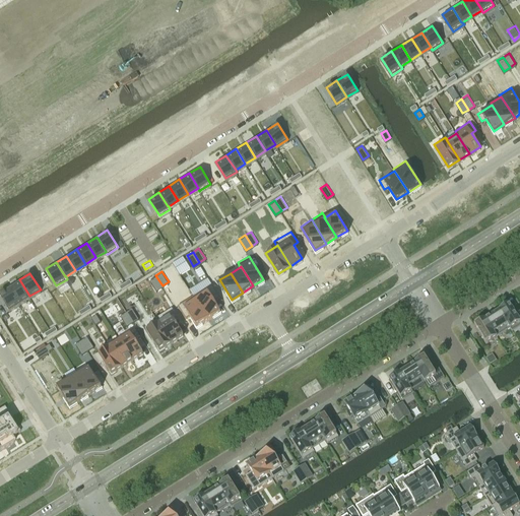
[(155,275),(149,278),(156,289),(163,285),(155,275)]
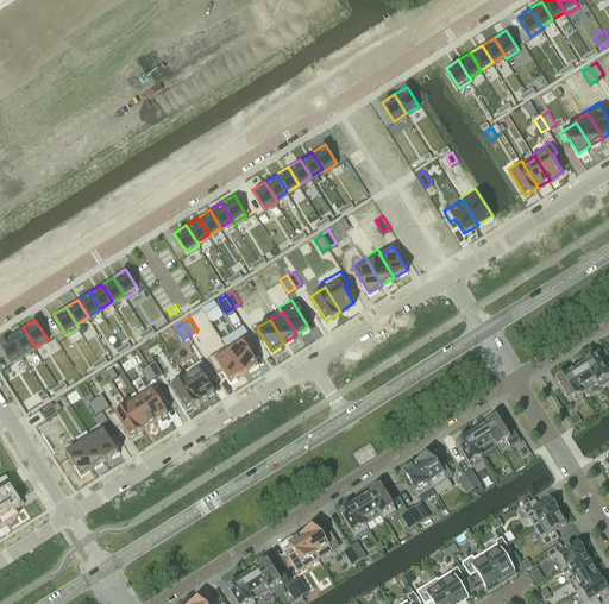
[(243,322),(221,335),(226,344),(244,372),(258,363),(250,350),(257,345),(248,331),(243,322)]
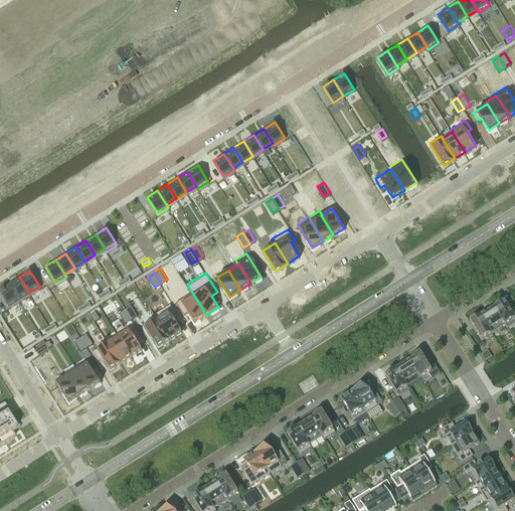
[(19,277),(9,284),(19,300),(29,293),(19,277)]
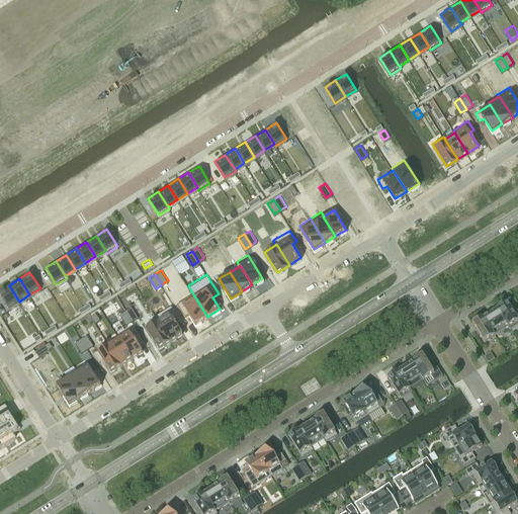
[(9,285),(0,290),(0,293),(9,308),(19,302),(9,285)]
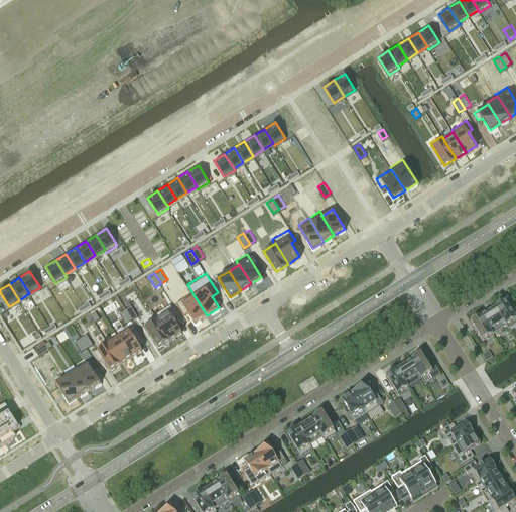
[(191,291),(176,301),(183,314),(187,311),(195,323),(207,315),(191,291)]
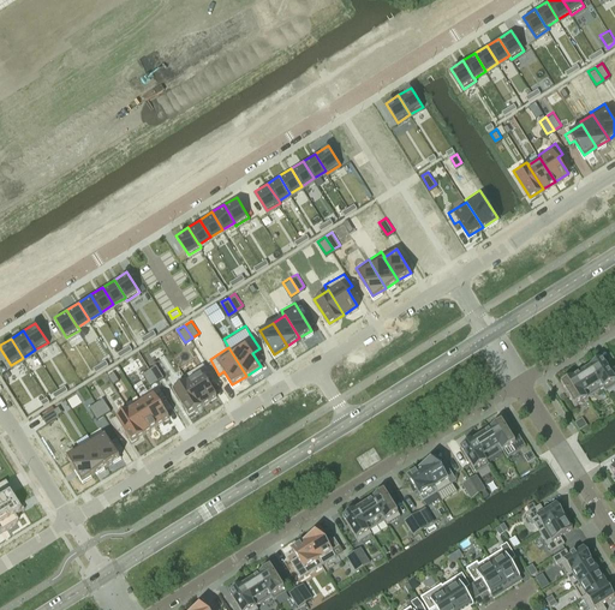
[(614,382),(614,375),(602,354),(589,363),(603,384),(605,388),(614,382)]
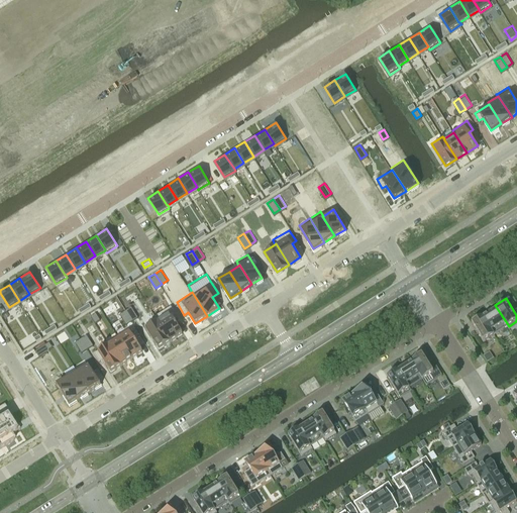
[(131,304),(125,308),(131,318),(137,315),(131,304)]
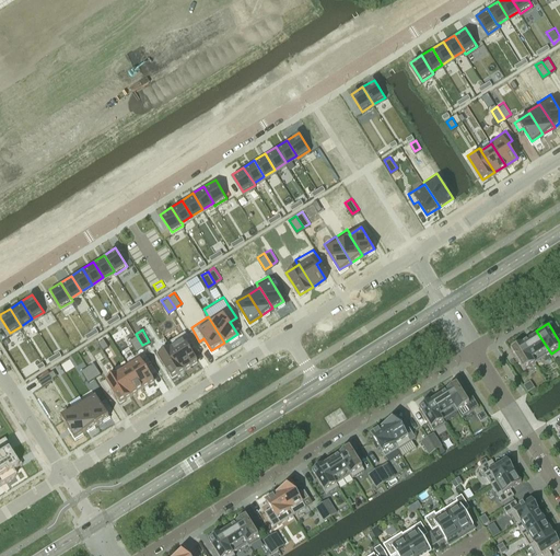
[(167,340),(168,343),(184,367),(197,359),(188,344),(193,342),(185,329),(167,340)]
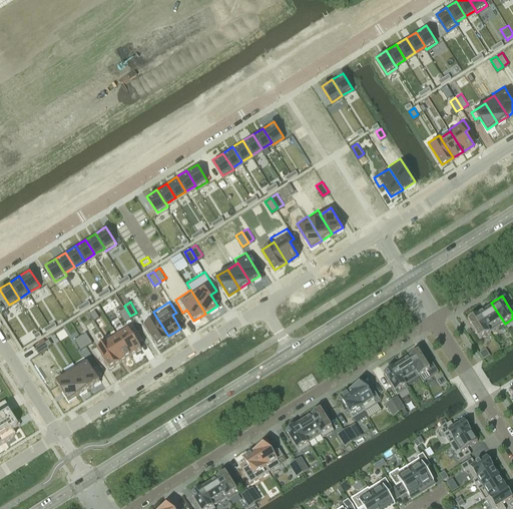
[(503,321),(491,303),(478,311),(490,330),(503,321)]
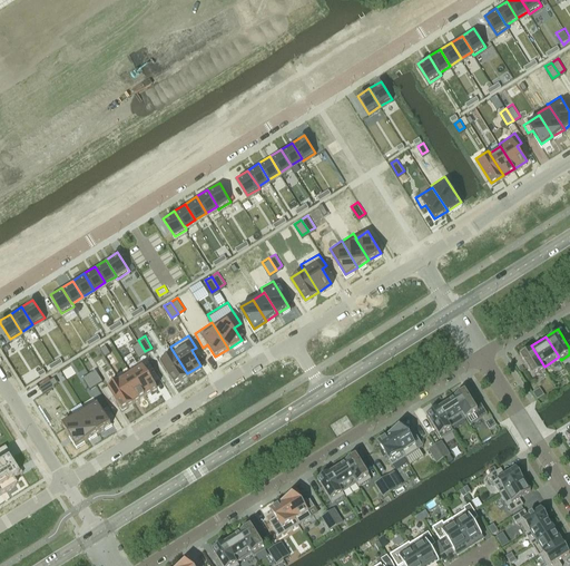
[(138,340),(131,344),(138,355),(145,351),(138,340)]
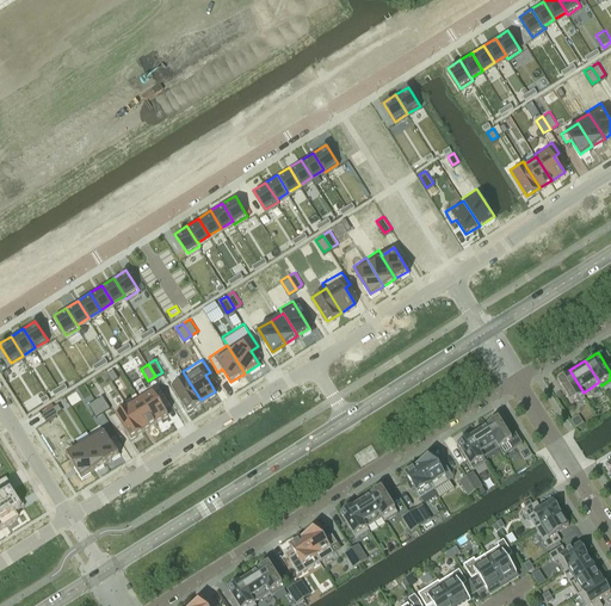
[(112,366),(106,371),(112,378),(118,375),(112,366)]
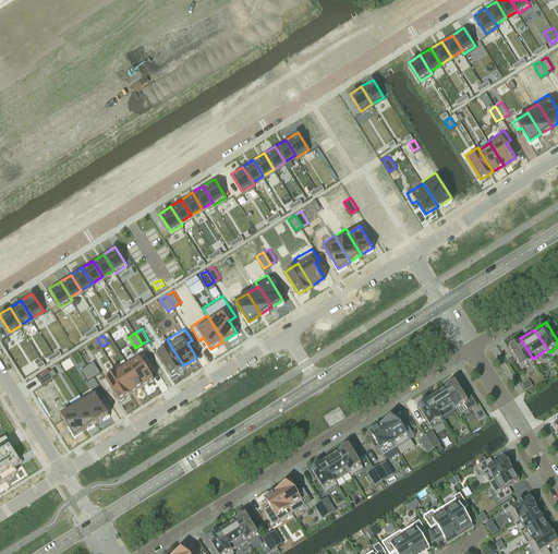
[(533,359),(520,338),(509,346),(521,365),(533,359)]
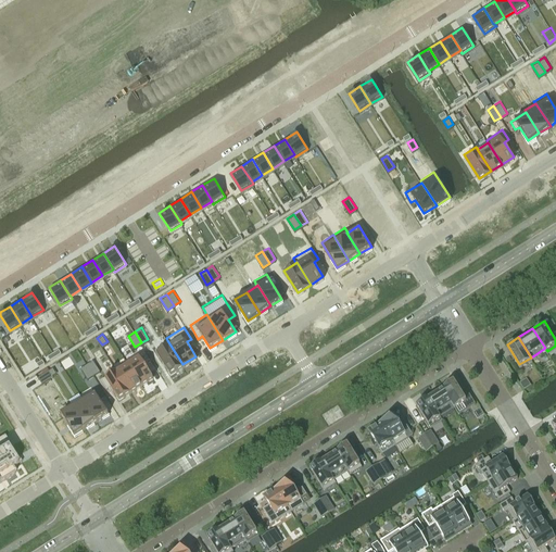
[(167,340),(154,349),(171,373),(182,364),(167,340)]
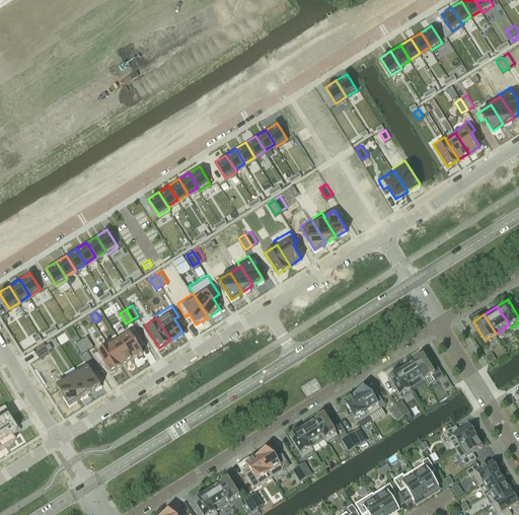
[(118,335),(117,335),(119,337),(132,358),(143,351),(129,328),(118,335)]
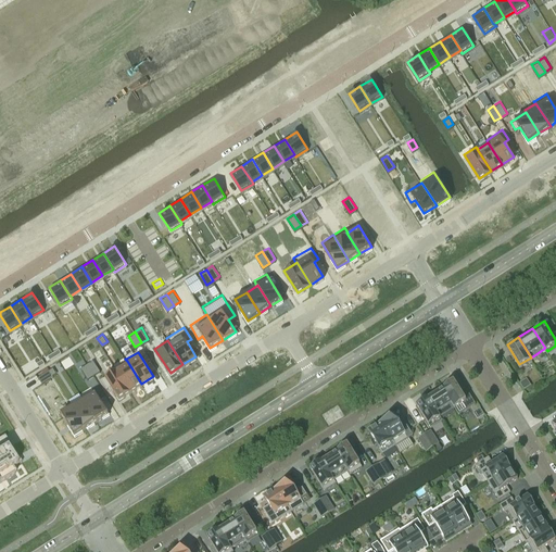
[(92,358),(87,362),(93,373),(100,369),(92,358)]
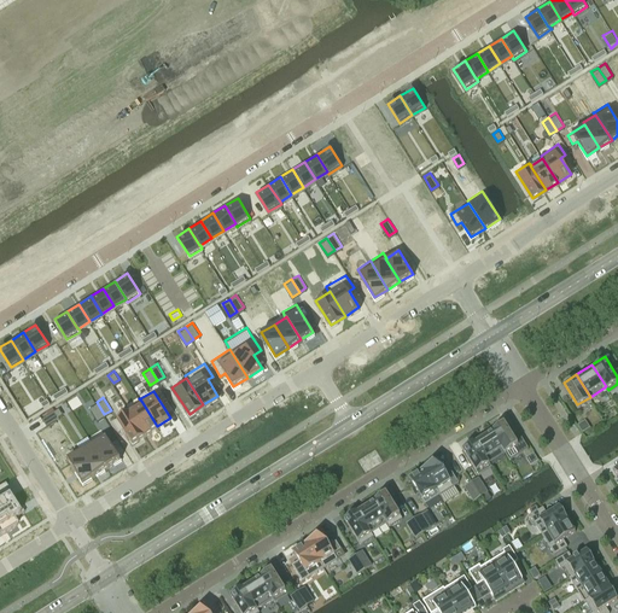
[(141,401),(129,409),(145,433),(157,426),(141,401)]
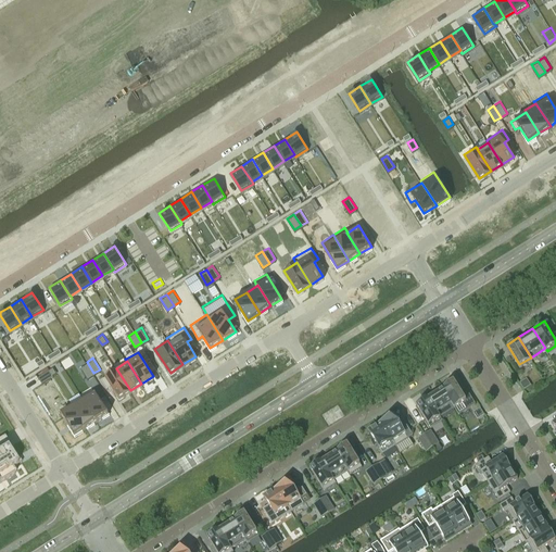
[(87,362),(80,366),(87,377),(93,373),(87,362)]
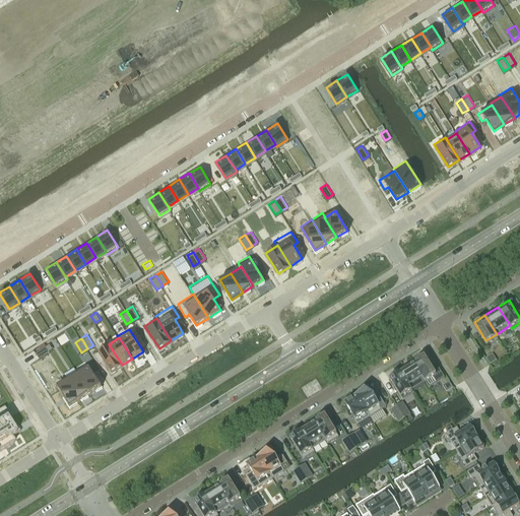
[(46,343),(35,350),(39,357),(50,349),(49,348),(46,343)]
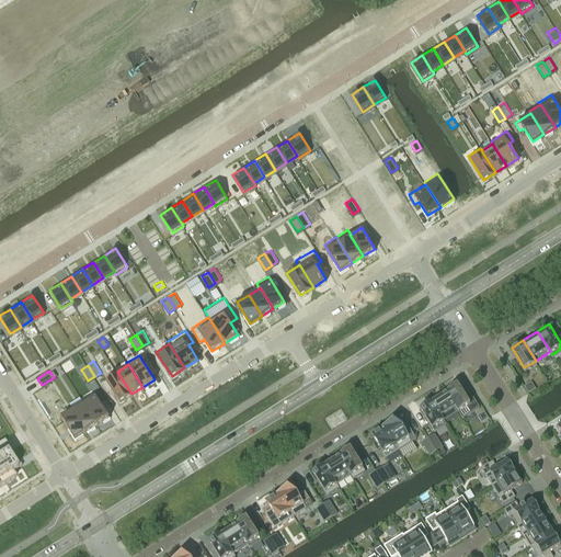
[(117,372),(101,382),(107,390),(112,388),(119,401),(132,394),(117,372)]
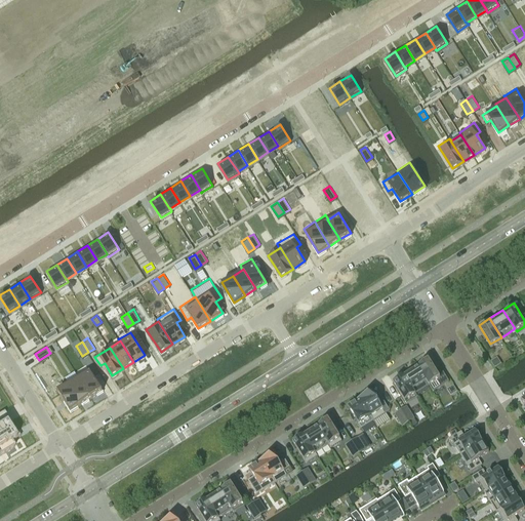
[(449,378),(440,364),(435,367),(428,356),(416,362),(427,379),(433,389),(449,378)]
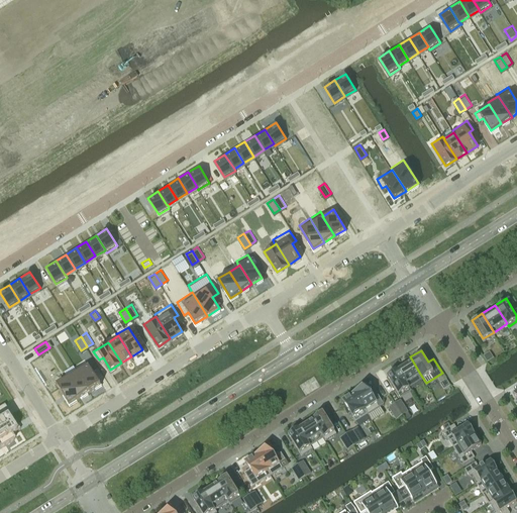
[(493,354),(490,350),(484,353),(487,358),(493,354)]
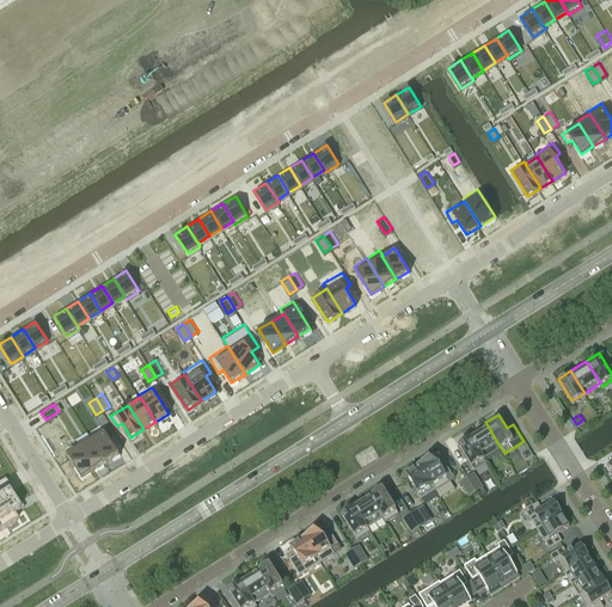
[(497,442),(485,422),(469,433),(482,452),(497,442)]
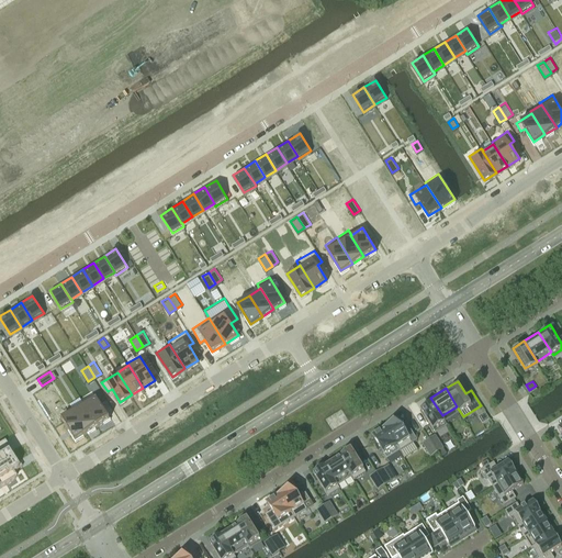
[(96,395),(85,402),(98,423),(109,416),(96,395)]
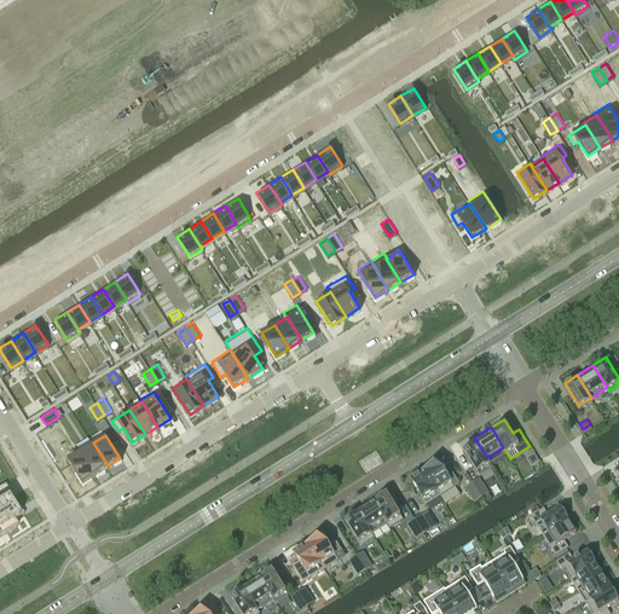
[(487,457),(474,438),(462,445),(478,470),(491,463),(487,457)]
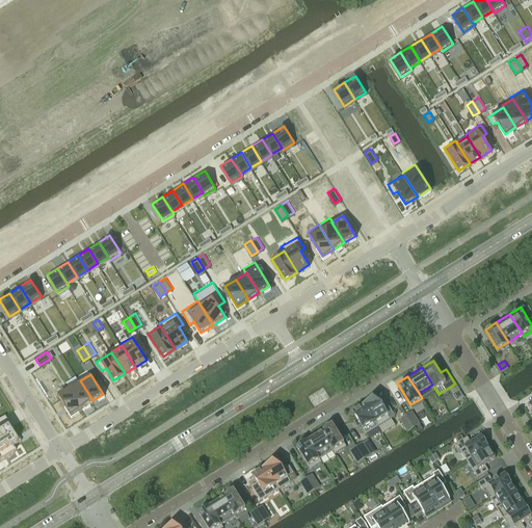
[(70,387),(70,388),(82,407),(92,400),(80,380),(70,387)]
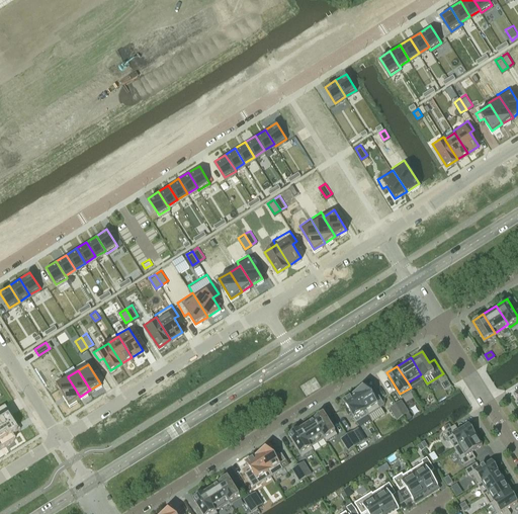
[(66,375),(56,381),(69,403),(80,397),(68,377),(68,376),(67,374),(66,375)]
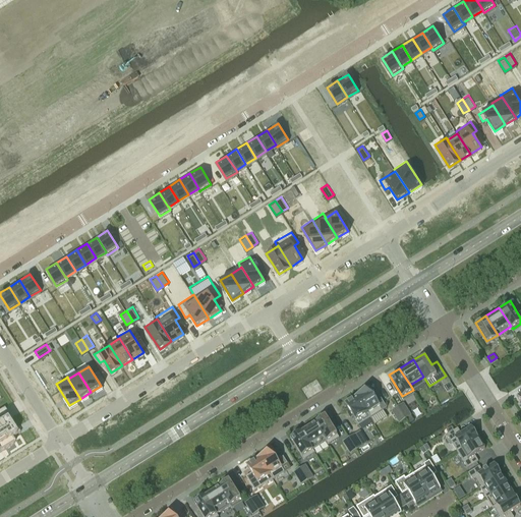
[(453,385),(450,381),(444,384),(447,389),(453,385)]
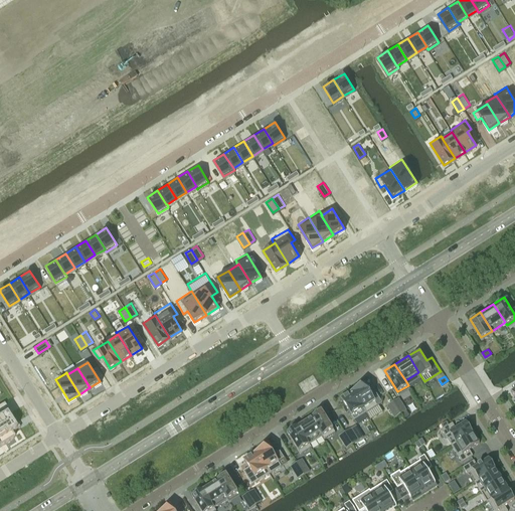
[(382,399),(371,383),(367,386),(364,381),(352,389),(366,410),(382,399)]
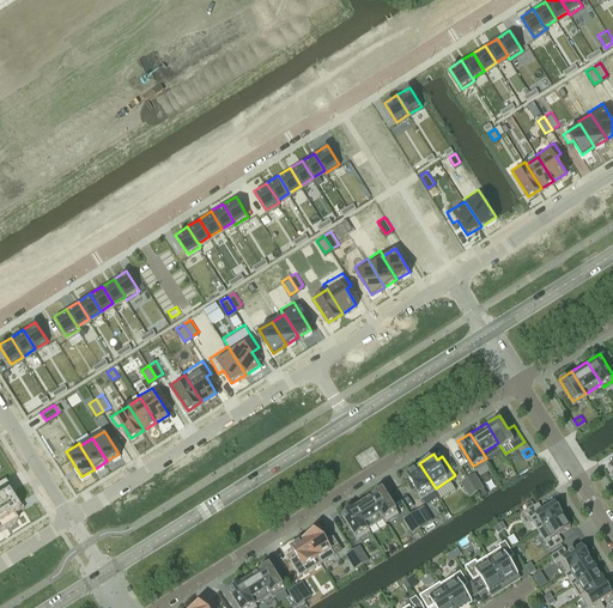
[(436,488),(419,463),(406,472),(422,497),(436,488)]
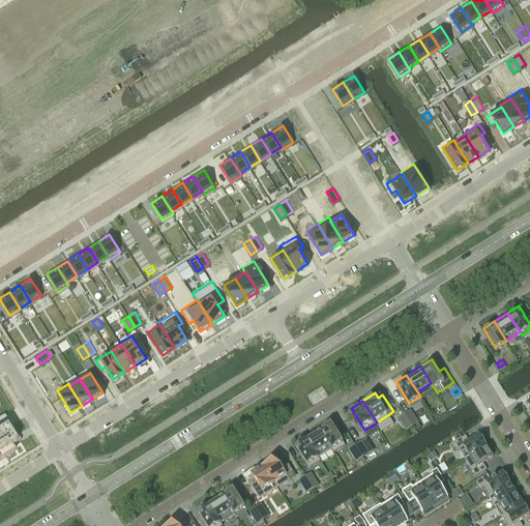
[(418,419),(411,408),(405,412),(412,422),(418,419)]
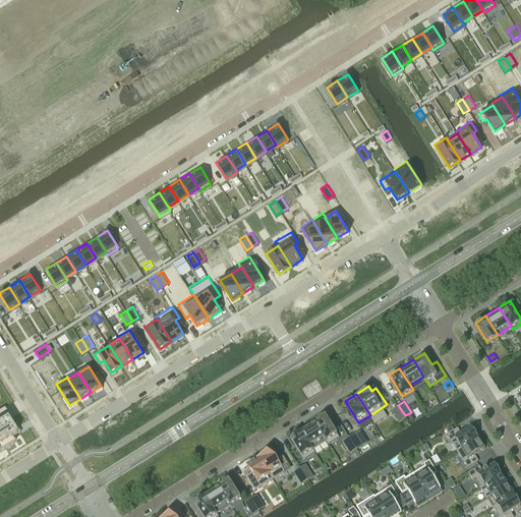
[(405,415),(398,405),(392,408),(399,419),(405,415)]
